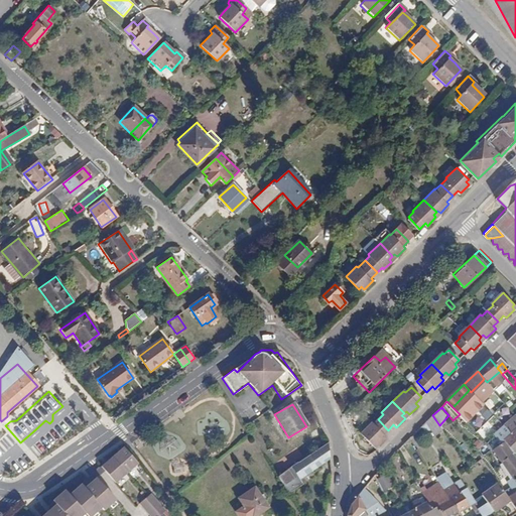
[(432,415),(425,422),(435,435),(443,429),(439,425),(432,415)]
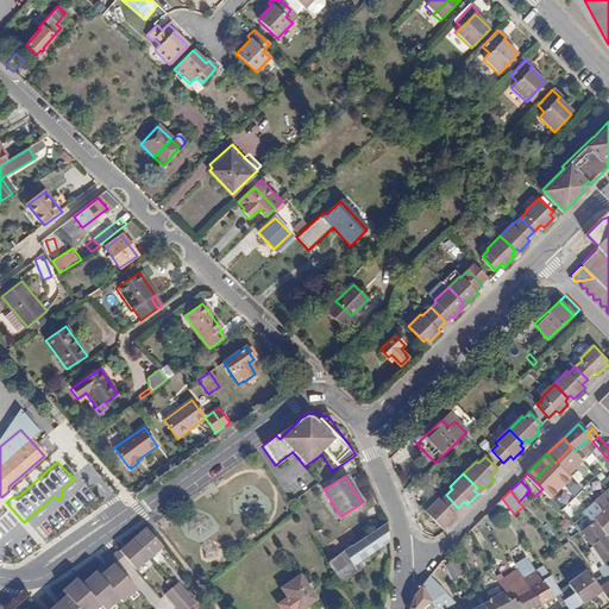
[(565,509),(573,518),(591,500),(583,490),(565,509)]
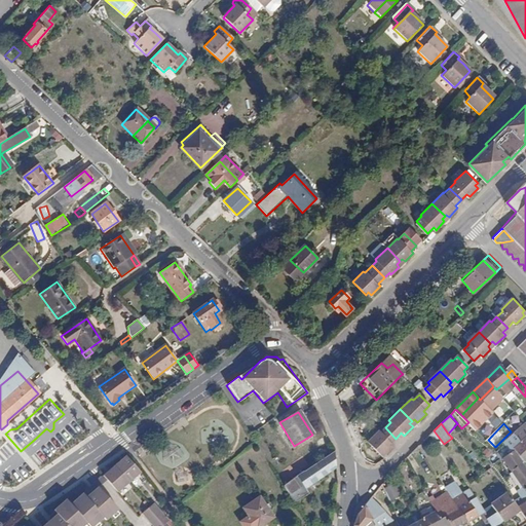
[(1,429),(5,434),(10,429),(7,424),(1,429)]
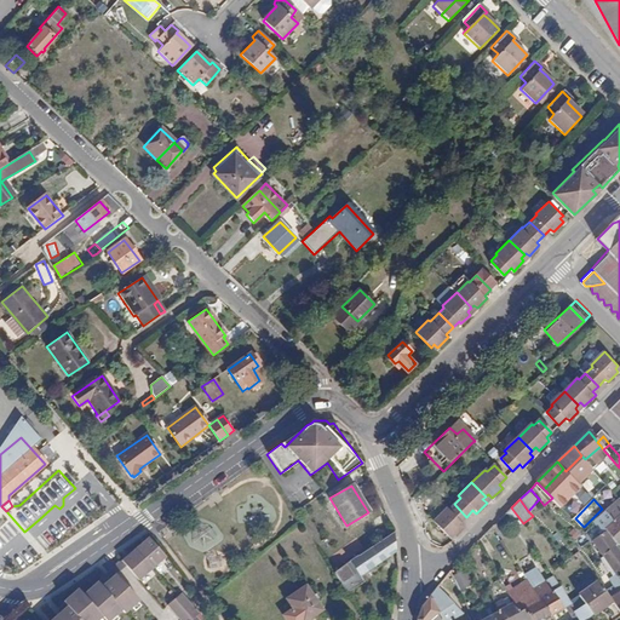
[(619,501),(619,500),(604,512),(619,529),(619,501)]
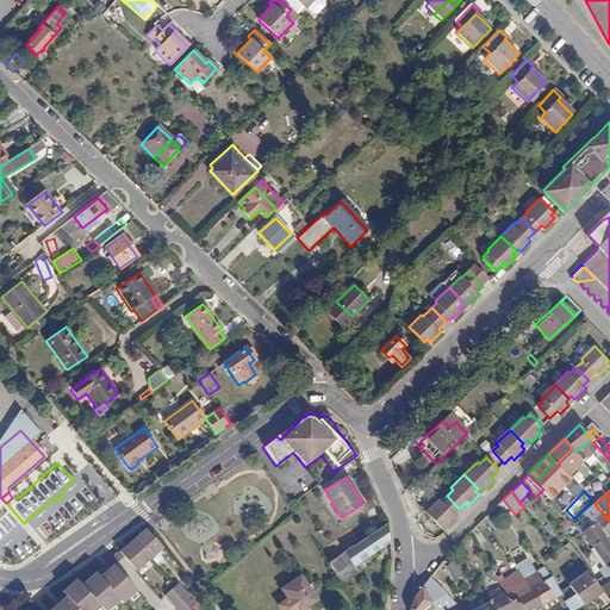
[(459,509),(447,496),(440,503),(439,500),(424,515),(439,529),(443,524),(446,528),(455,518),(453,515),(459,509)]
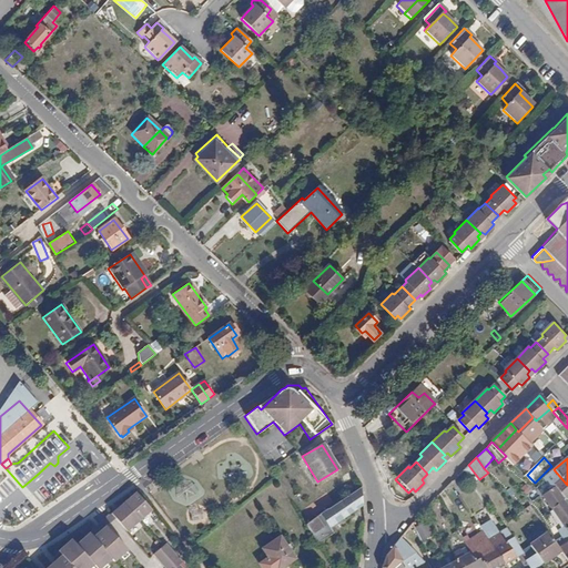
[(556,484),(550,488),(558,497),(560,496),(565,501),(567,498),(567,497),(567,485),(554,469),(543,479),(545,483),(550,477),(556,484)]
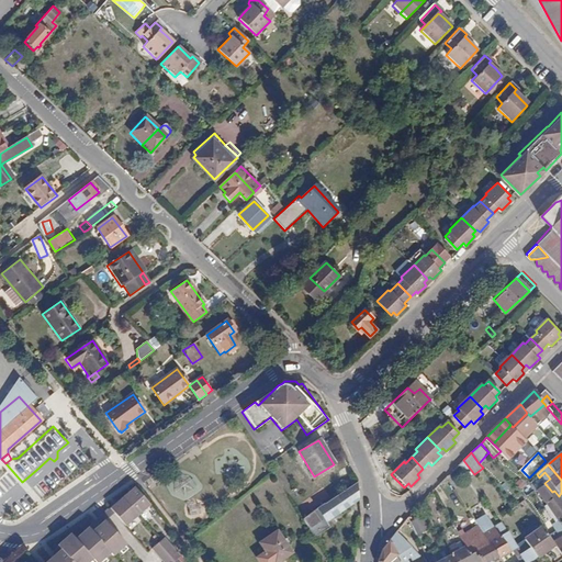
[(544,472),(539,478),(544,483),(550,479),(544,472)]
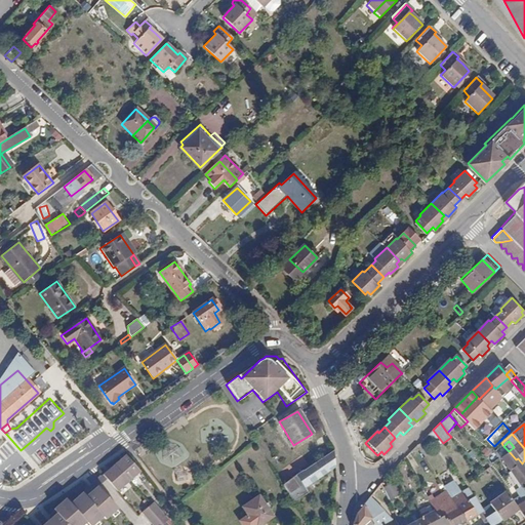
[(324,470),(303,484),(304,486),(326,472),(335,467),(332,450),(318,460),(324,470)]
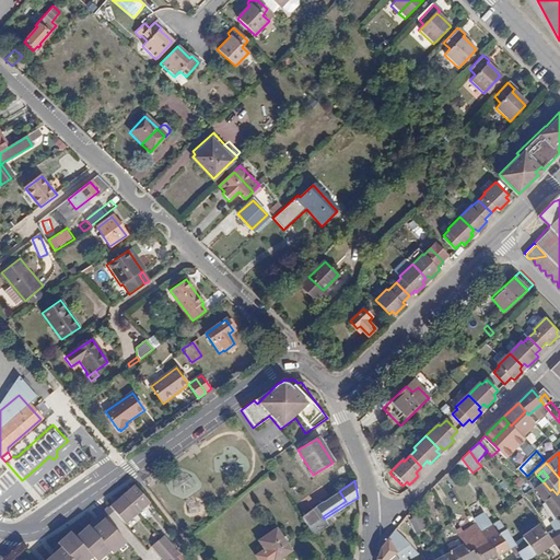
[(543,481),(536,487),(546,502),(556,496),(557,494),(552,489),(550,490),(543,481)]
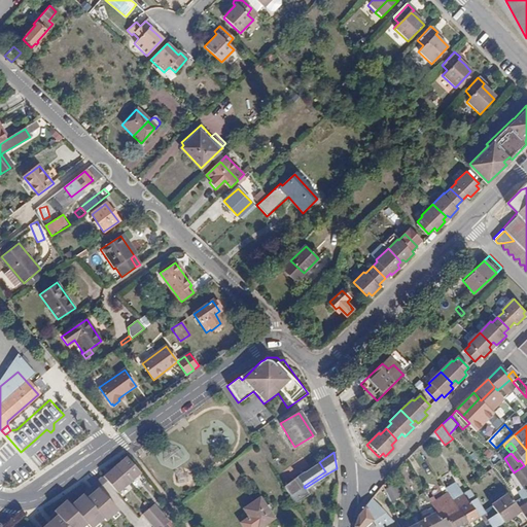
[(125,458),(103,477),(107,482),(117,493),(140,476),(125,458)]
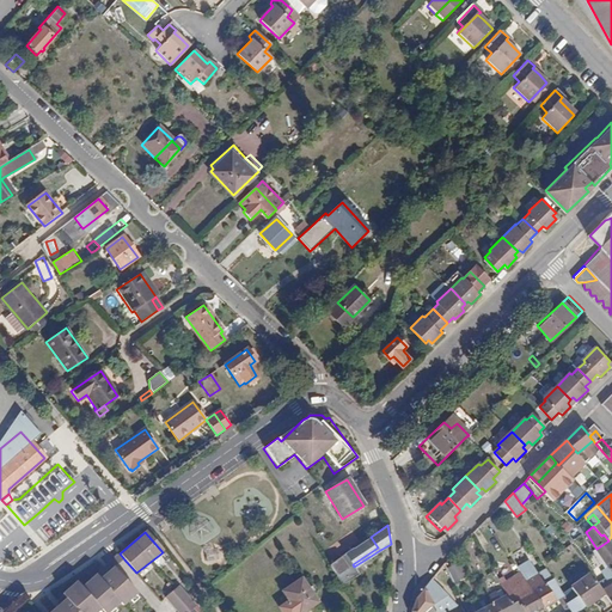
[(340,557),(329,565),(341,585),(359,574),(353,564),(378,548),(371,537),(353,550),(353,549),(346,554),(340,557)]
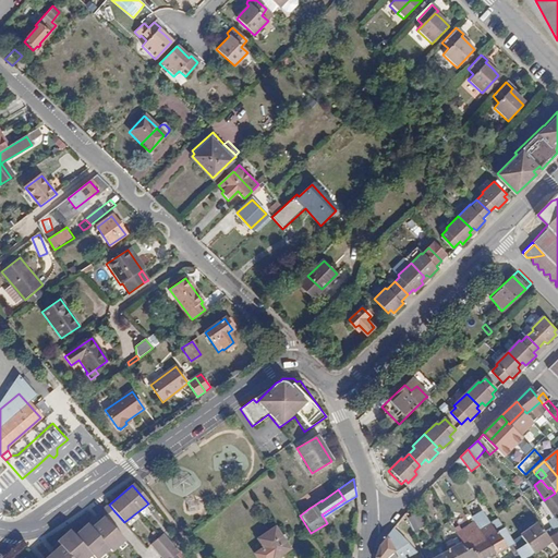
[(557,499),(554,494),(544,500),(552,510),(549,512),(550,514),(554,512),(557,520),(557,499)]
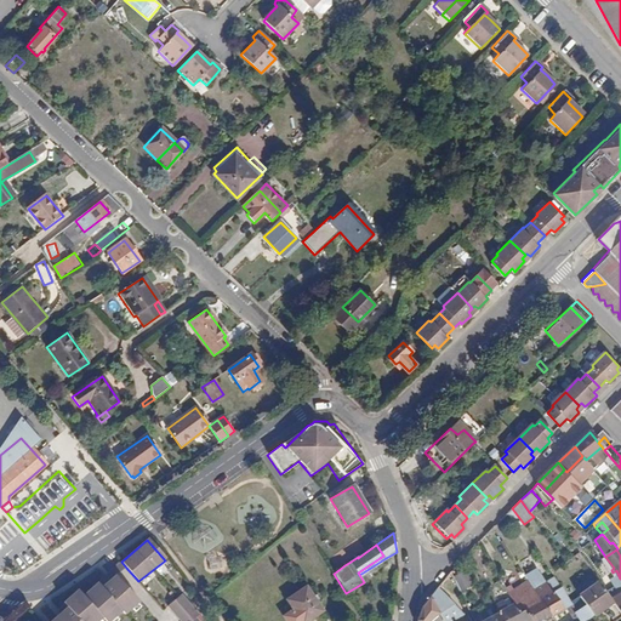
[(605,562),(611,570),(614,568),(605,557),(603,558),(605,562)]
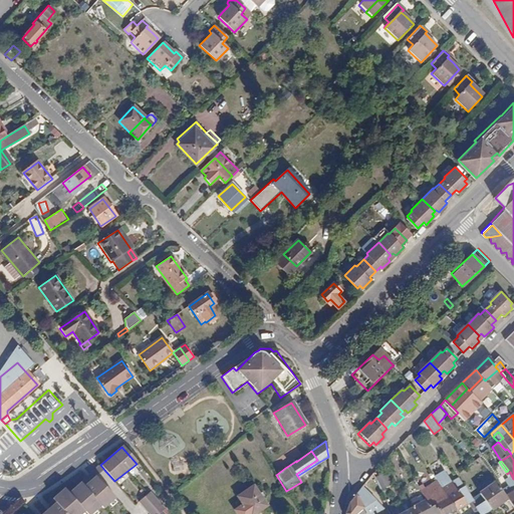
[(96,477),(104,470),(100,465),(92,472),(96,477)]
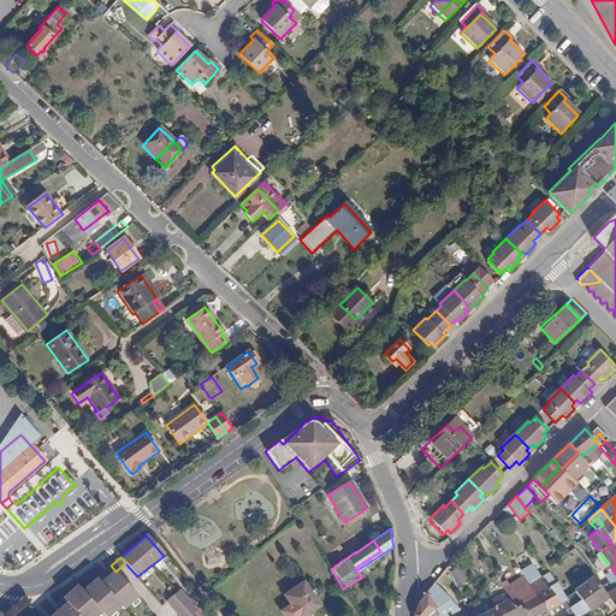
[(465,564),(450,573),(456,586),(472,578),(465,564)]
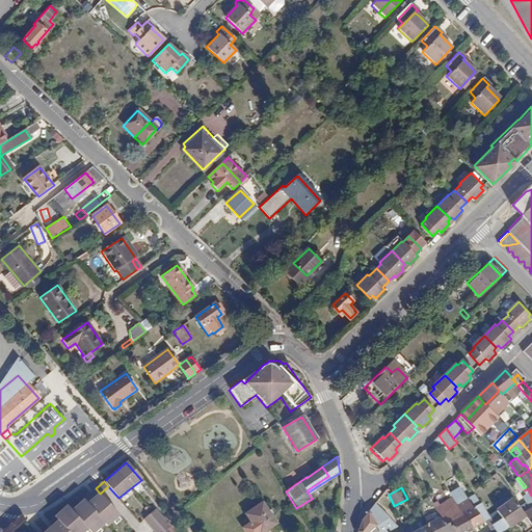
[(118,515),(100,494),(96,488),(71,509),(67,506),(49,520),(52,524),(41,531),(83,531),(88,529),(90,531),(92,531),(103,523),(106,526),(118,515)]
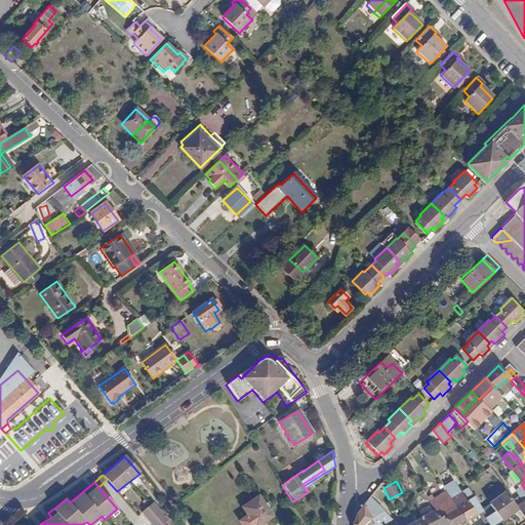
[(447,489),(466,521),(480,511),(483,509),(474,495),(466,500),(460,491),(456,483),(447,489)]
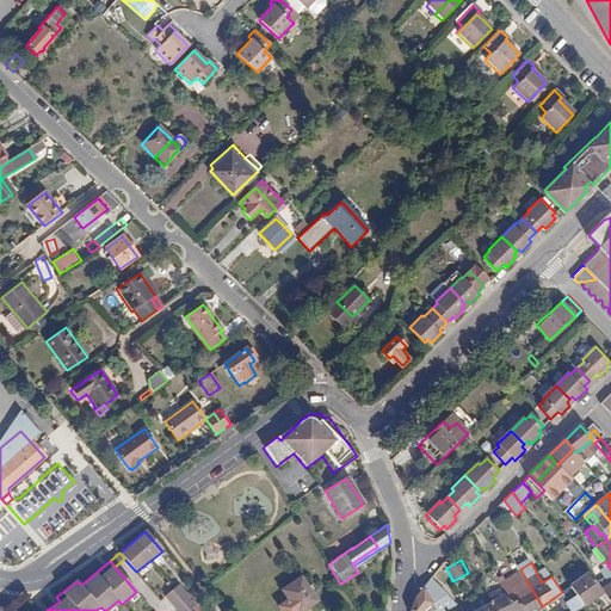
[(545,567),(536,572),(542,582),(551,576),(545,567)]
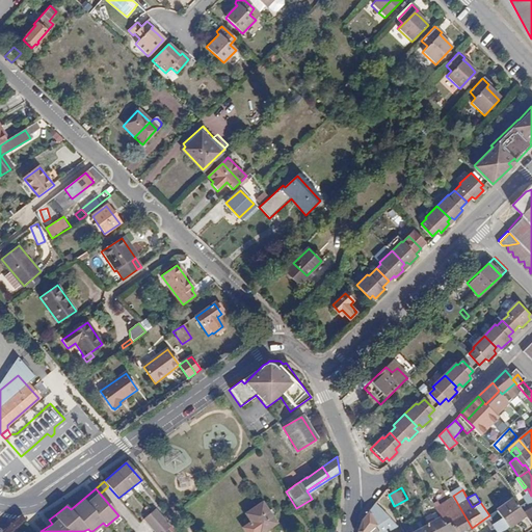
[(464,531),(472,528),(453,496),(437,506),(444,515),(453,529),(454,531),(464,531)]
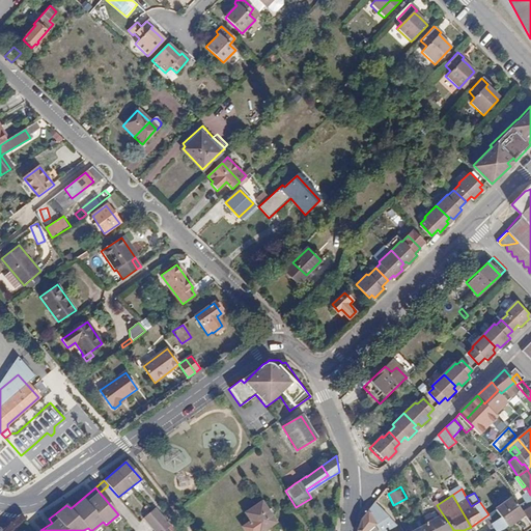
[(521,506),(514,497),(497,510),(502,516),(509,527),(526,513),(525,511),(521,506)]
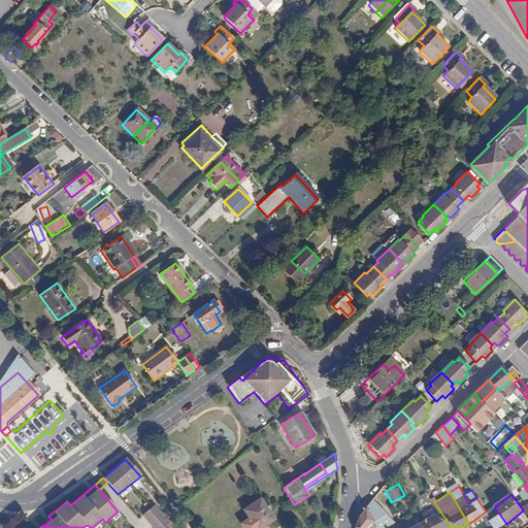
[(527,496),(525,498),(518,503),(522,508),(527,503),(527,496)]
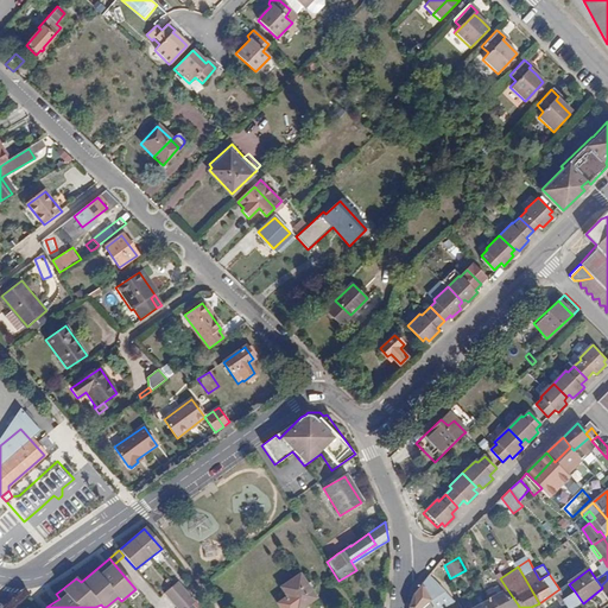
[(299,575),(282,587),(293,607),(297,607),(315,597),(299,575)]
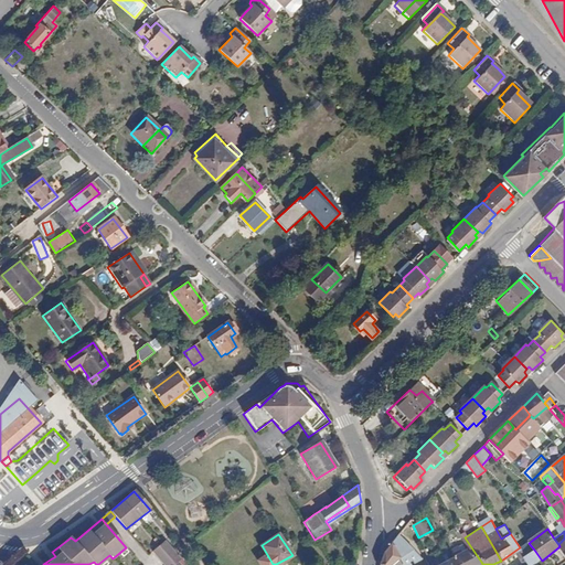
[(383,556),(379,564),(395,564),(401,562),(404,564),(406,564),(424,556),(415,548),(409,553),(395,536),(391,543),(386,548),(383,556)]
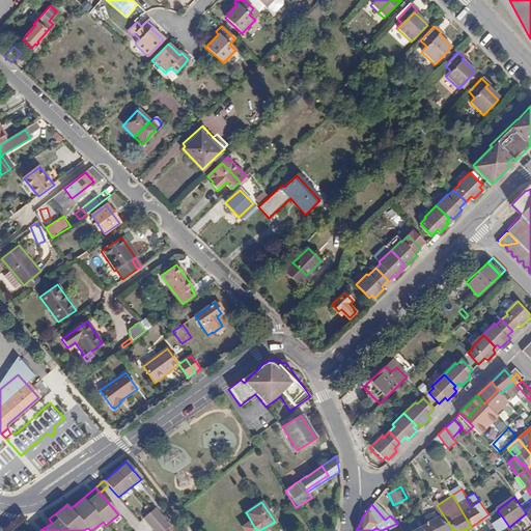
[(169,530),(167,529),(169,527),(164,522),(160,515),(155,509),(143,519),(148,526),(152,530),(169,530)]
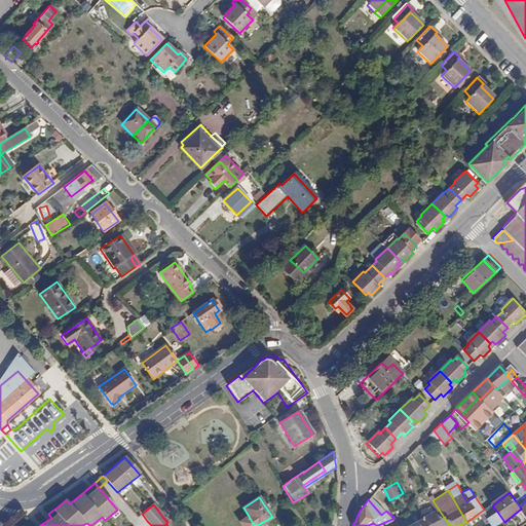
[(439,510),(405,525),(449,525),(448,523),(439,510)]
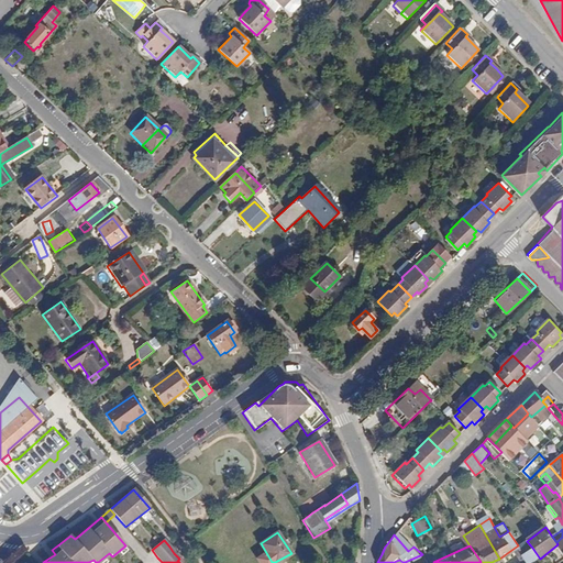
[(527,562),(523,554),(518,545),(515,548),(522,562),(527,562)]
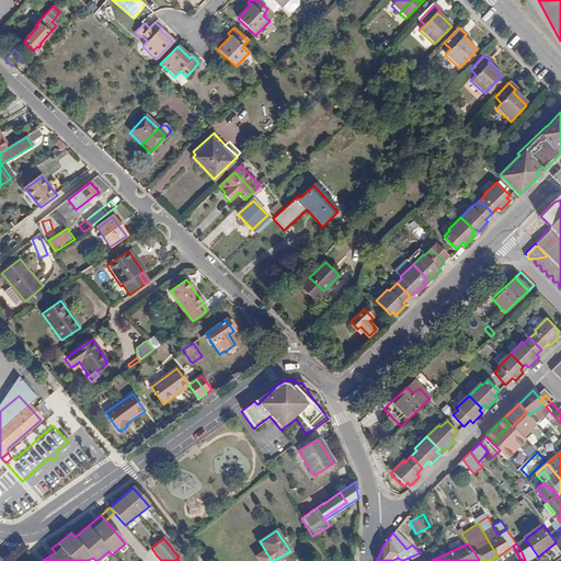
[(535,560),(534,559),(538,557),(530,546),(522,552),(525,560),(535,560)]
